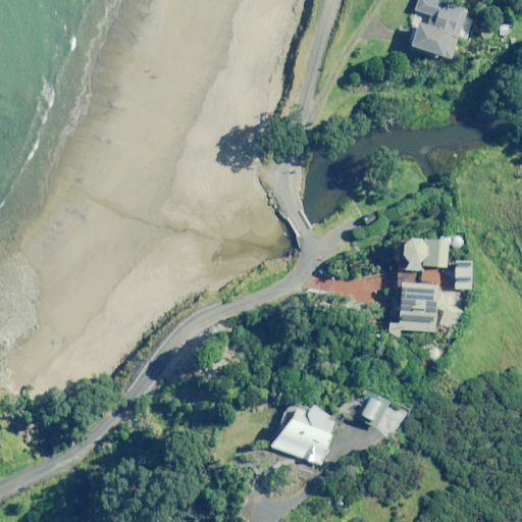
[(467,38),(474,16),(446,6),(447,4),(433,0),(417,0),(415,9),(432,14),(428,25),(418,21),(410,45),(452,59),(459,36),(467,38)]
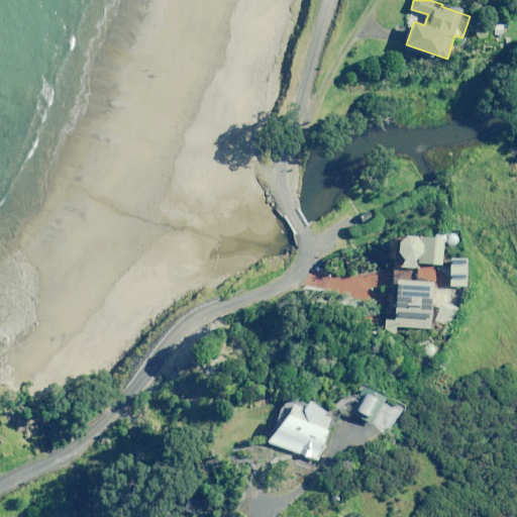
[(373,209),(358,215),(364,225),(377,219),(373,209)]
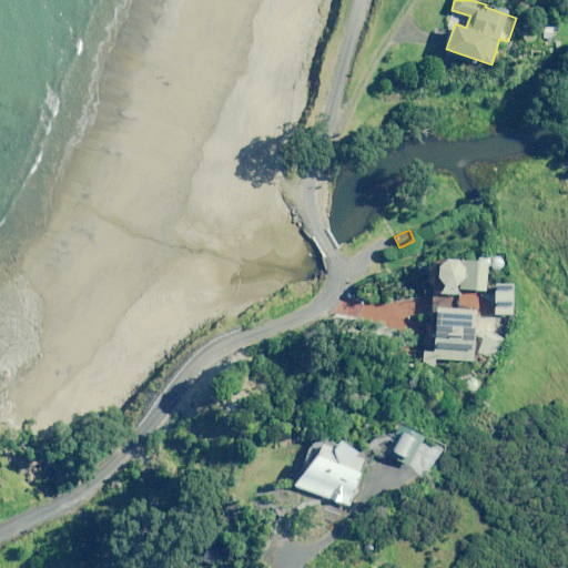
[(443,252),(439,252),(440,273),(440,285),(440,294),(458,294),(458,290),(487,290),(486,257),(453,257),(453,252),(443,252)]
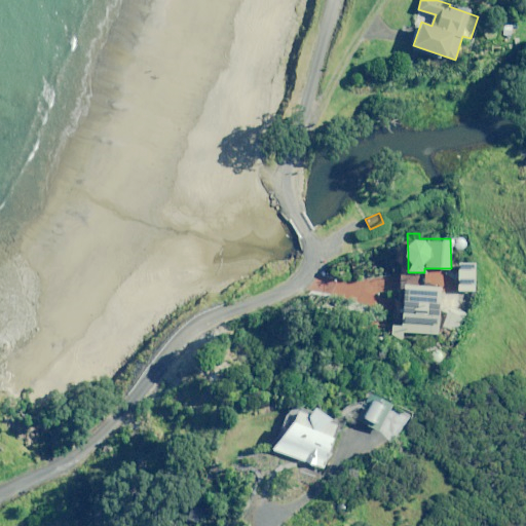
[(476,260),(459,259),(457,290),(474,291),(476,260)]
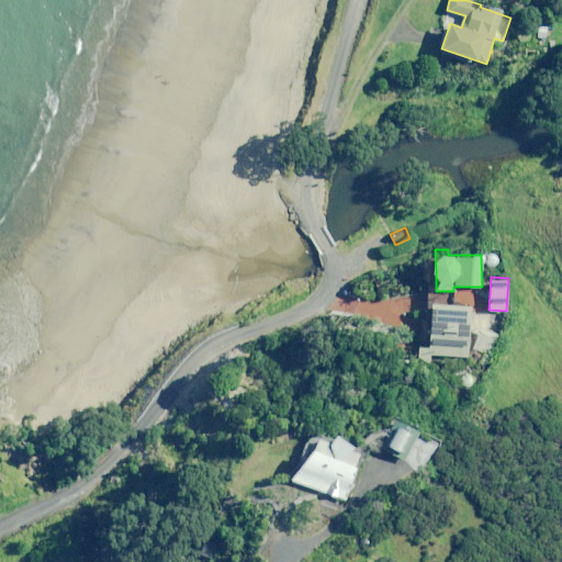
[(471,307),(431,305),(428,355),(468,357),(471,307)]
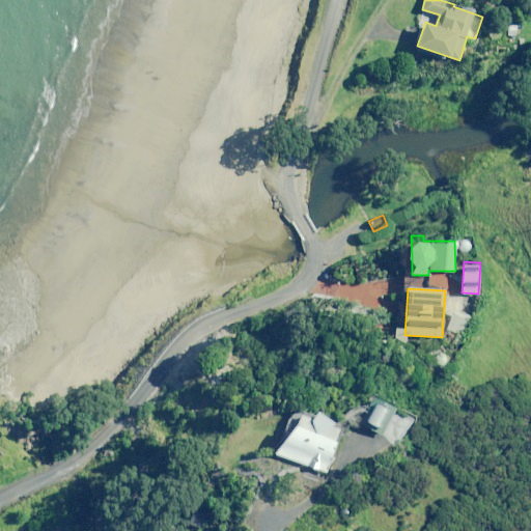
[(391,404),(373,397),(362,426),(380,434),(391,404)]
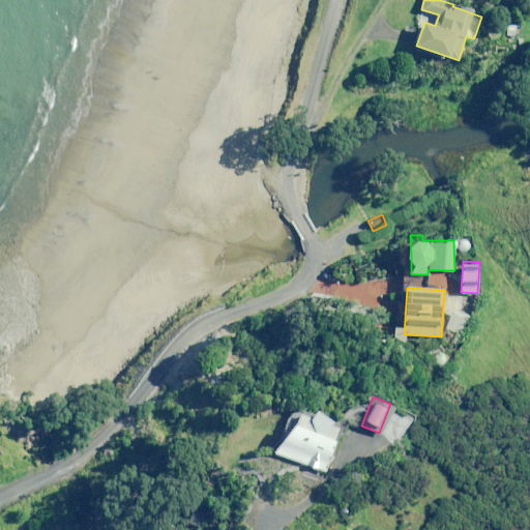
[(333,429),(335,421),(294,407),(287,425),(282,423),(271,452),(325,471),(340,431),(333,429)]
